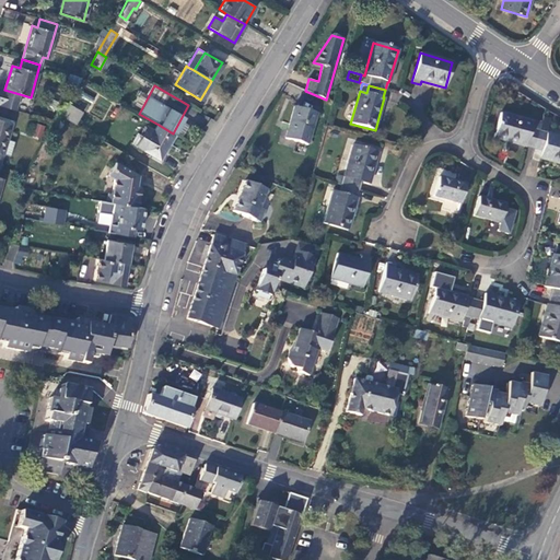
[(0,105),(15,111),(20,94),(4,90),(0,88),(0,105)]
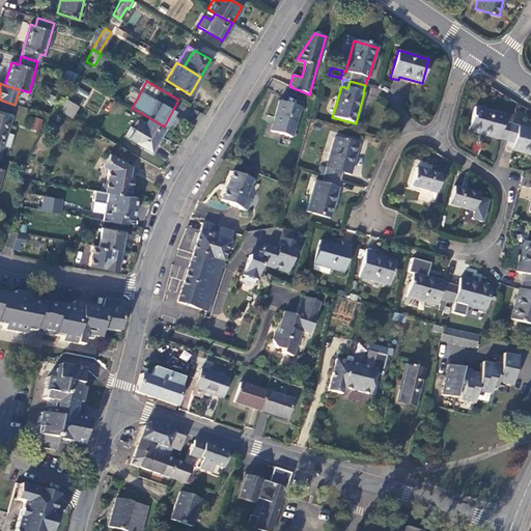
[(63,99),(57,110),(71,117),(77,106),(63,99)]
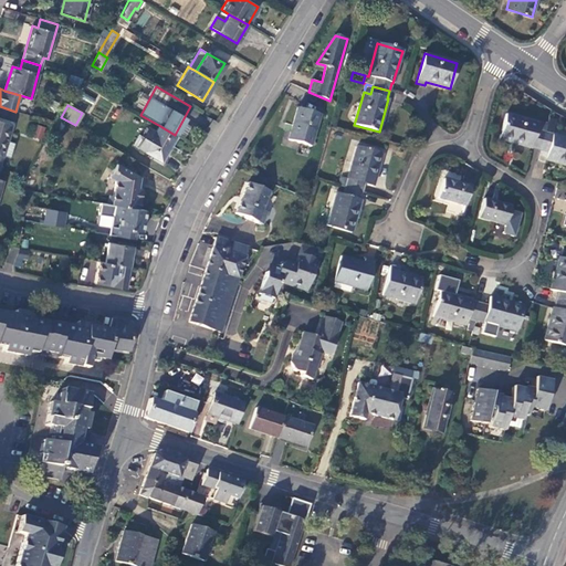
[(297,107),(287,140),(311,147),(320,114),(297,107)]
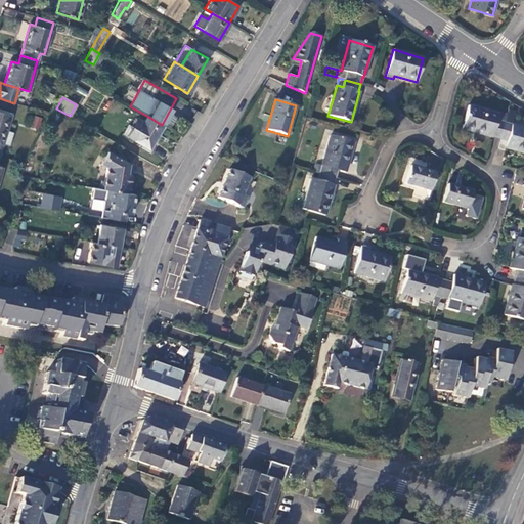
[(468,105),(462,129),(491,137),(492,136),(499,138),(504,123),(496,121),(498,115),(468,105)]
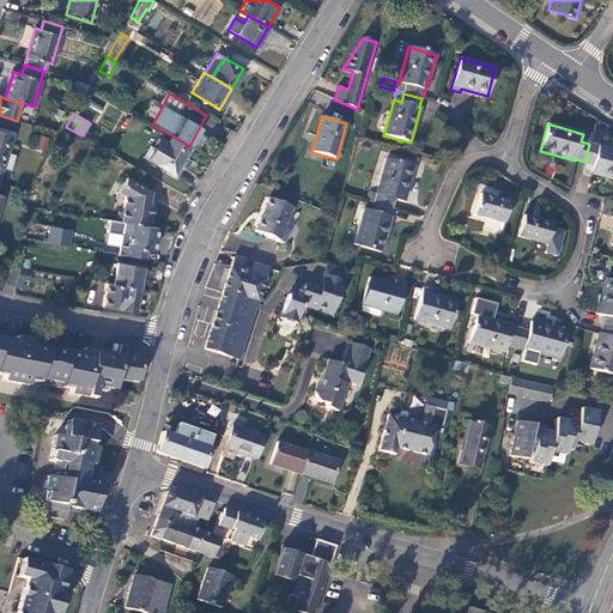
[(0,131),(0,176),(2,169),(7,152),(12,135),(0,131)]
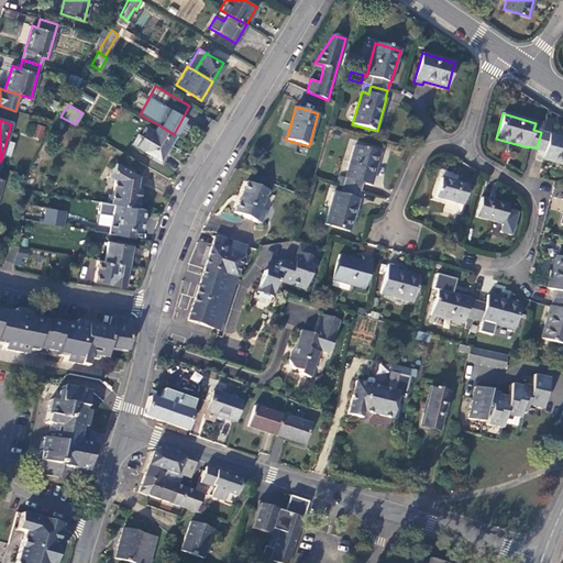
[(41,140),(46,127),(36,123),(32,136),(41,140)]
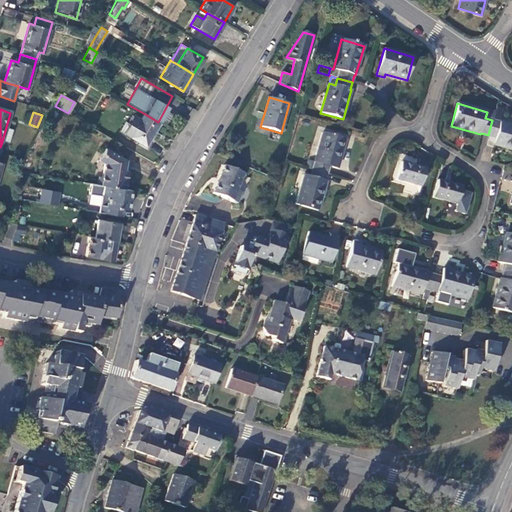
[(144,113),(140,119),(133,115),(123,132),(130,137),(145,145),(158,122),(145,114),(144,113)]
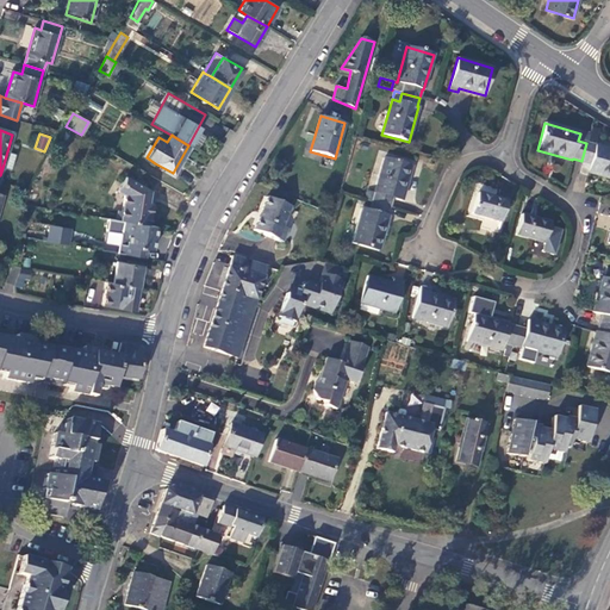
[(586,143),(582,161),(590,163),(587,173),(609,179),(609,149),(595,145),(586,143)]
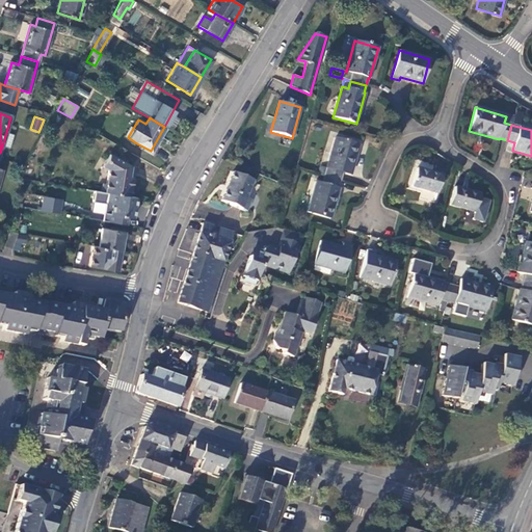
[(14,134),(6,132),(2,147),(9,149),(14,134)]
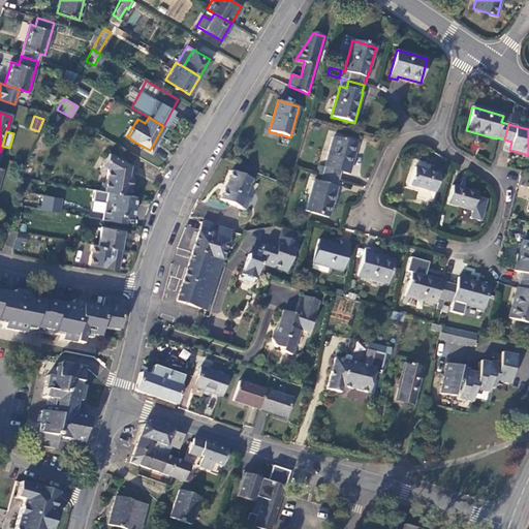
[(333,137),(324,167),(322,175),(338,179),(340,172),(348,174),(356,144),(333,137)]
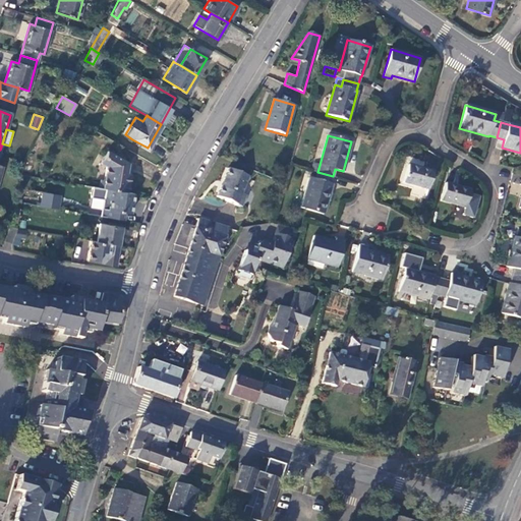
[(107,151),(100,163),(106,167),(104,180),(101,180),(99,188),(104,188),(126,192),(129,174),(125,173),(127,163),(107,151)]
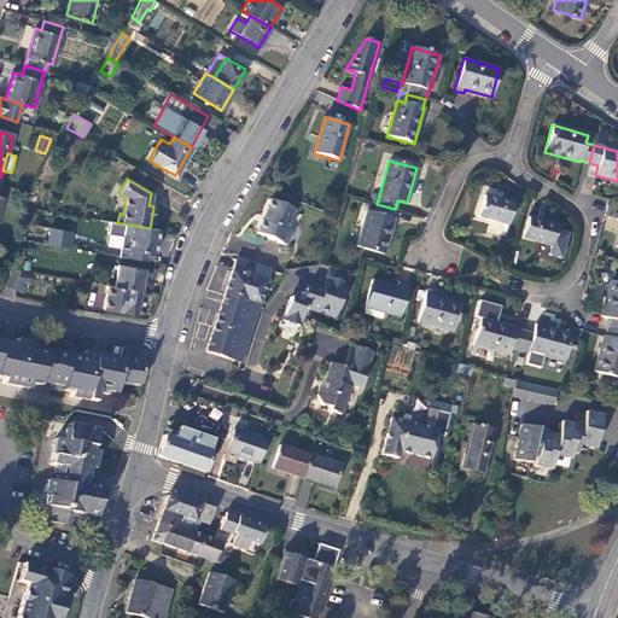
[(484,196),(478,216),(507,225),(513,203),(484,196)]
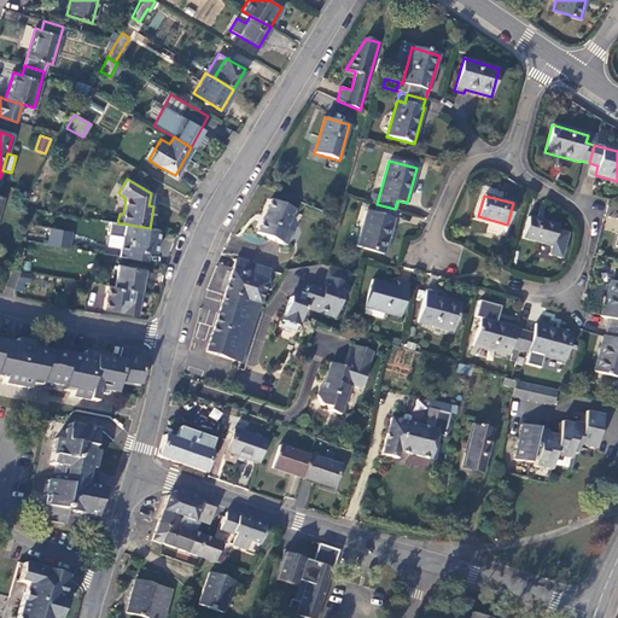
[(270,200),(257,234),(286,245),(291,232),(286,229),(293,209),(270,200)]
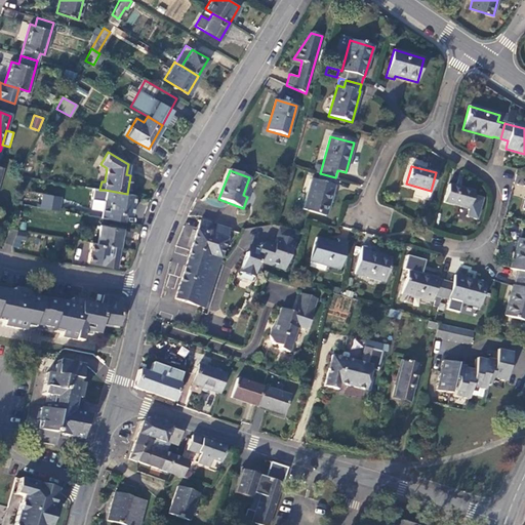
[(312,179),(303,209),(326,215),(334,186),(333,186),(335,177),(320,173),(318,180),(312,179)]
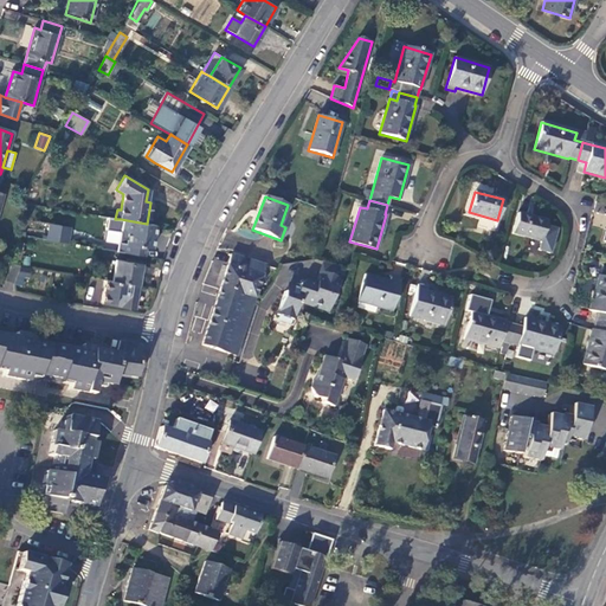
[(517,213),(511,233),(540,242),(546,221),(517,213)]
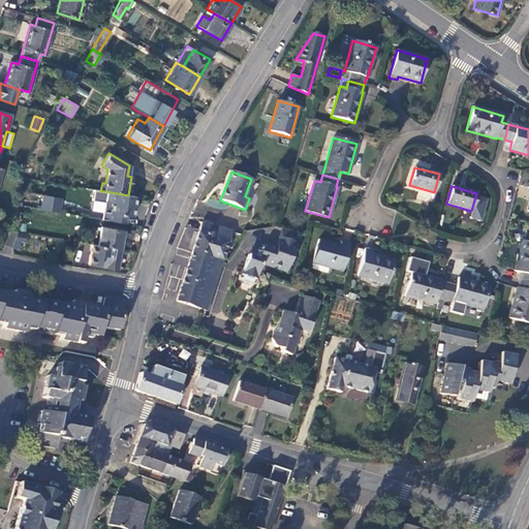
[(105,191),(102,212),(131,217),(135,196),(128,195),(105,191)]
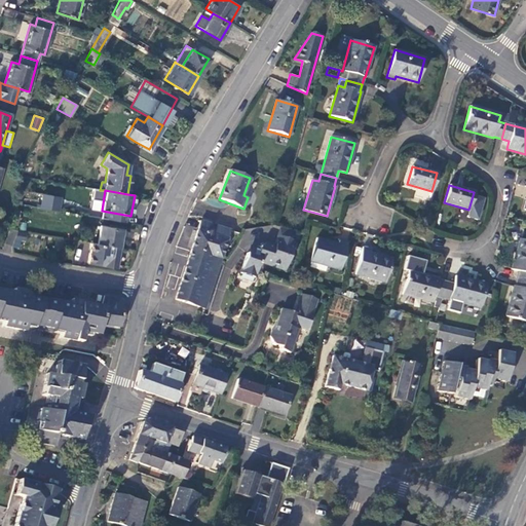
[(40,210),(62,212),(63,196),(42,194),(40,210)]
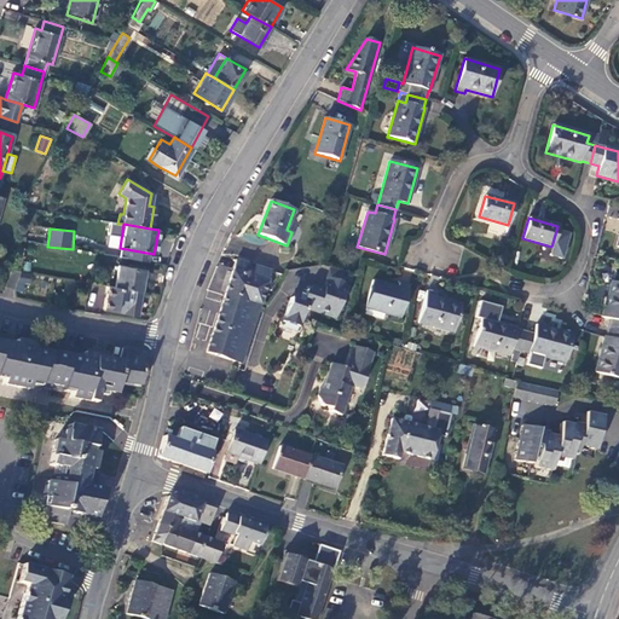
[(236,260),(225,293),(260,304),(271,271),(236,260)]
